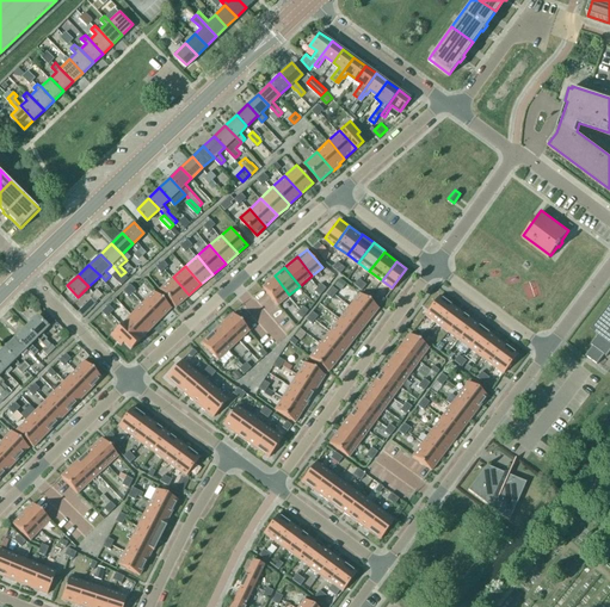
[(289,295),(275,276),(263,285),(278,303),(289,295)]
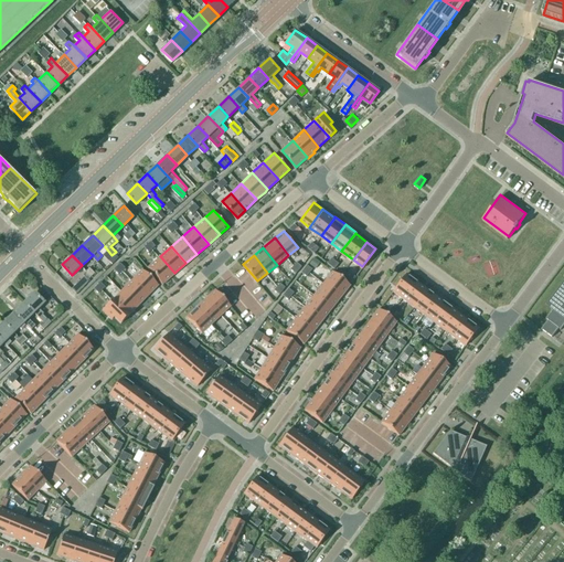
[(148,266),(163,283),(174,273),(160,256),(148,266)]
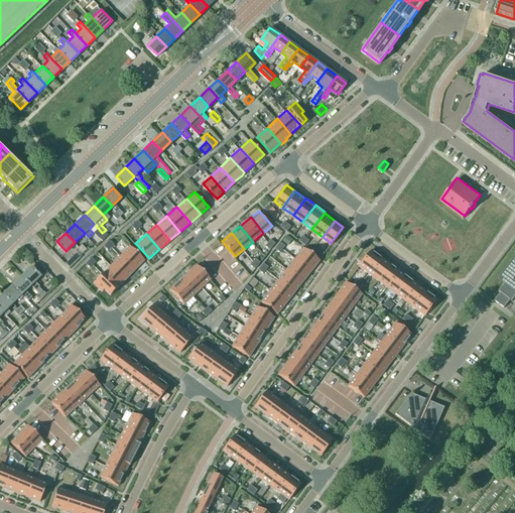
[(290,236),(287,234),(286,234),(283,239),(288,243),(292,238),(290,236)]
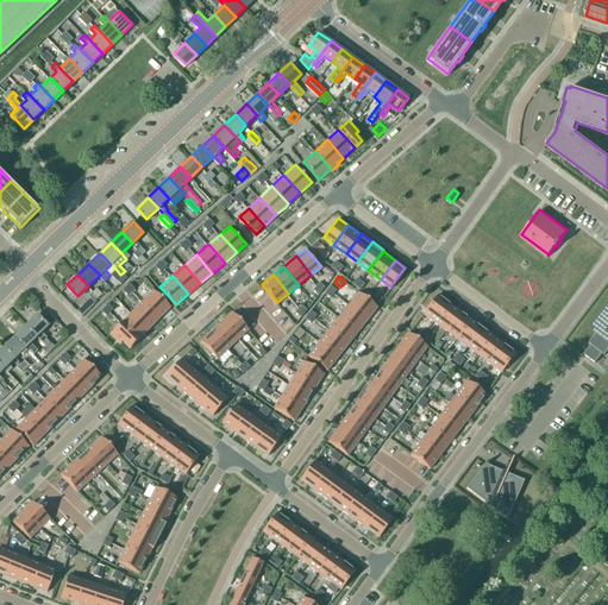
[(143,300),(160,317),(171,306),(154,289),(143,300)]
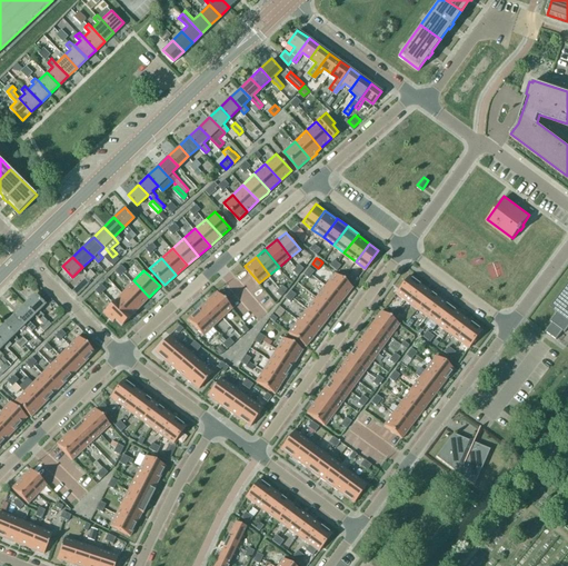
[(354,286),(336,271),(326,284),(344,298),(354,286)]
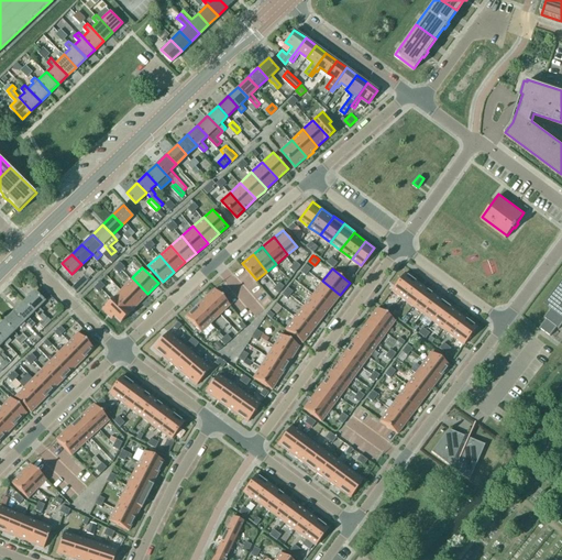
[(415,277),(405,271),(392,288),(401,296),(415,277)]
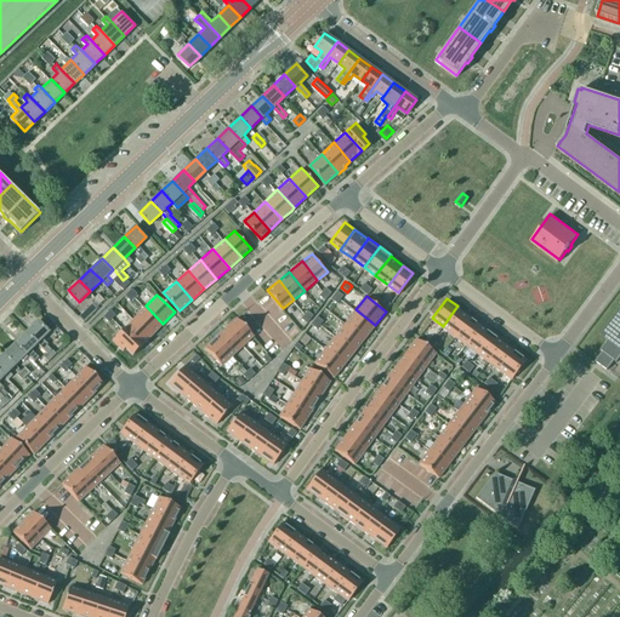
[(94,301),(87,307),(92,312),(98,306),(97,306),(94,302),(94,301)]
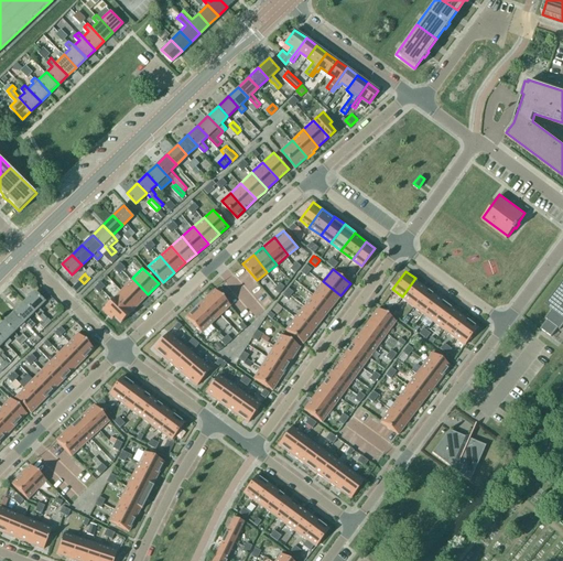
[(121,289),(138,304),(148,294),(132,278),(121,289)]
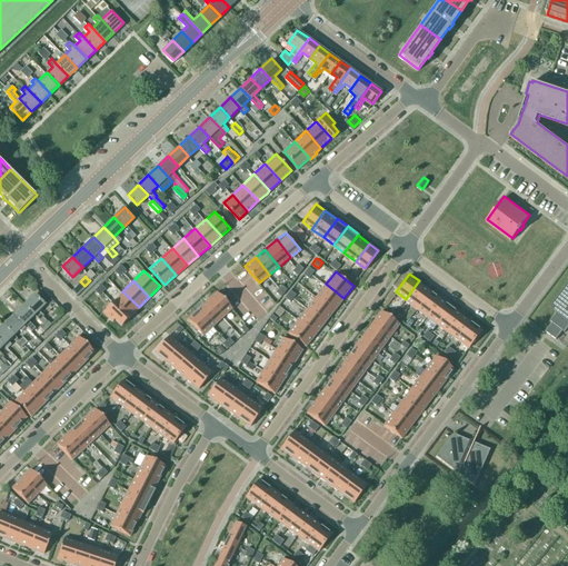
[(431,289),(419,280),(406,299),(417,308),(431,289)]
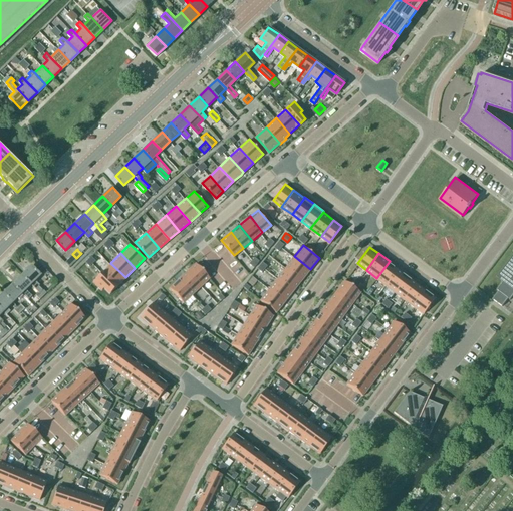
[(310,269),(294,256),(286,266),(302,279),(310,269)]
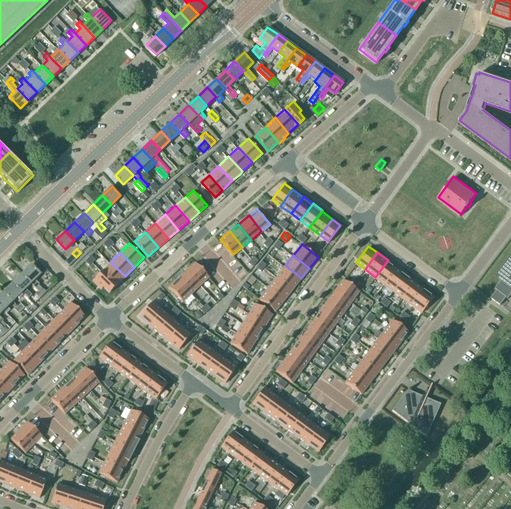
[(510,259),(502,271),(499,275),(503,277),(495,287),(497,289),(491,297),(500,304),(506,296),(508,297),(510,294),(510,259)]
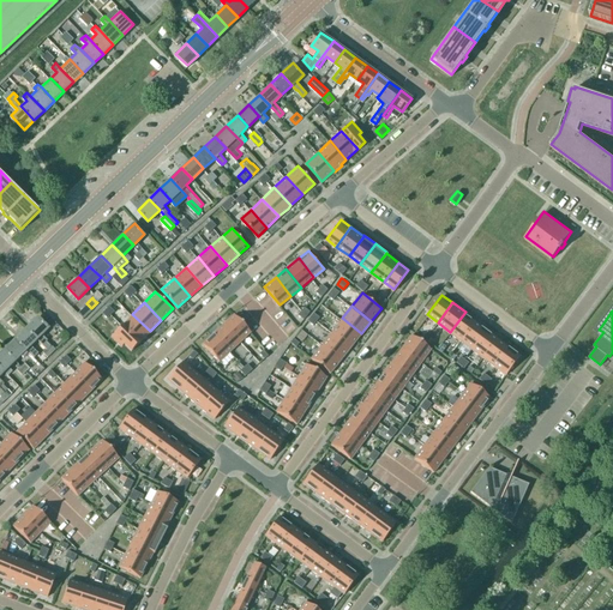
[(466,312),(450,332),(462,339),(476,320),(466,312)]
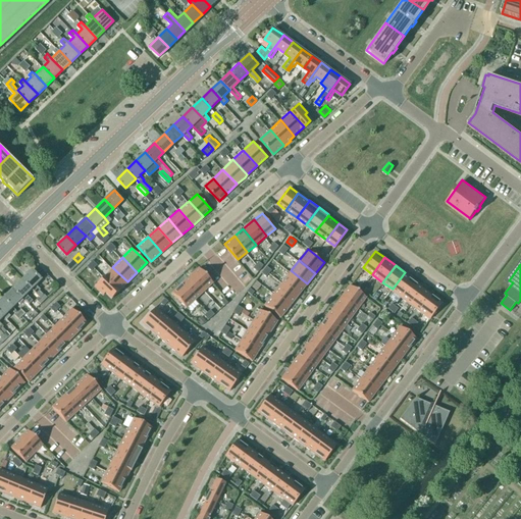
[(199,266),(190,275),(204,291),(213,281),(199,266)]
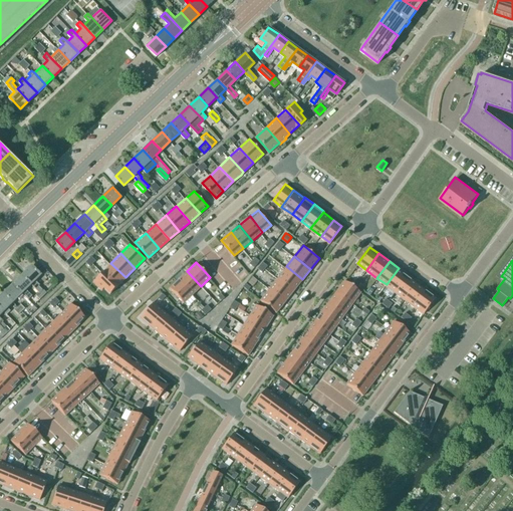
[(110,263),(101,272),(116,286),(125,277),(110,263)]
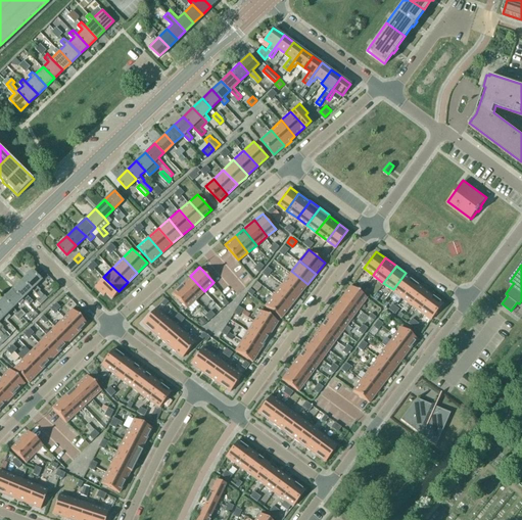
[(40,295),(44,300),(48,296),(45,293),(44,293),(40,289),(41,288),(37,283),(42,278),(33,269),(22,279),(32,288),(33,287),(37,292),(40,295)]
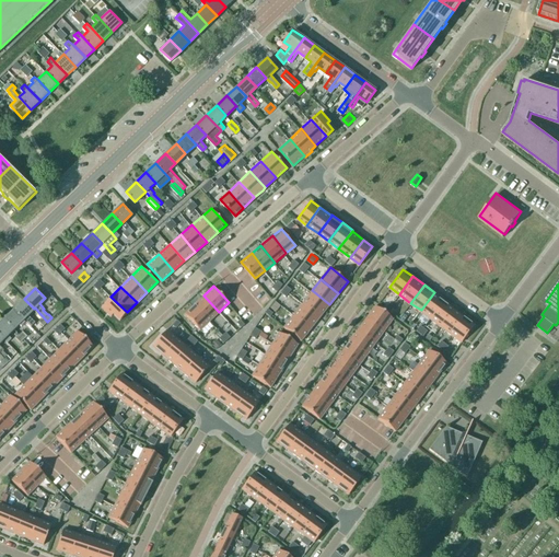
[(329,304),(312,290),(303,302),(319,315),(329,304)]
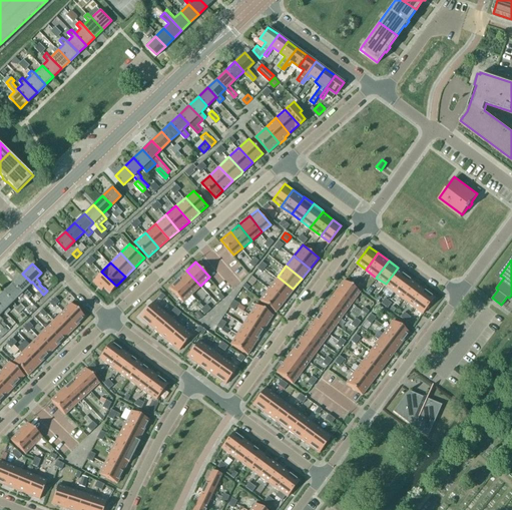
[(398,268),(386,284),(395,291),(407,275),(398,268)]
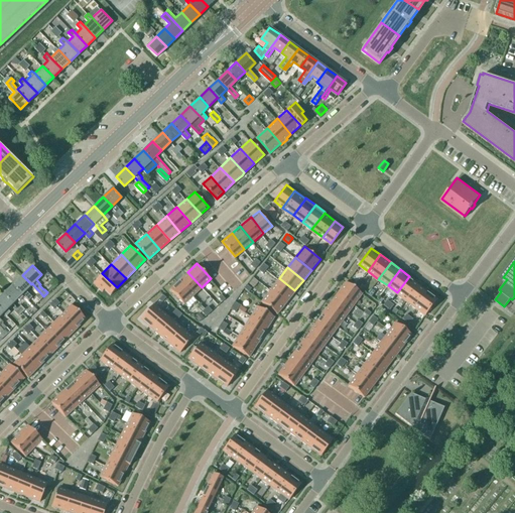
[(187,272),(178,280),(192,295),(202,287),(187,272)]
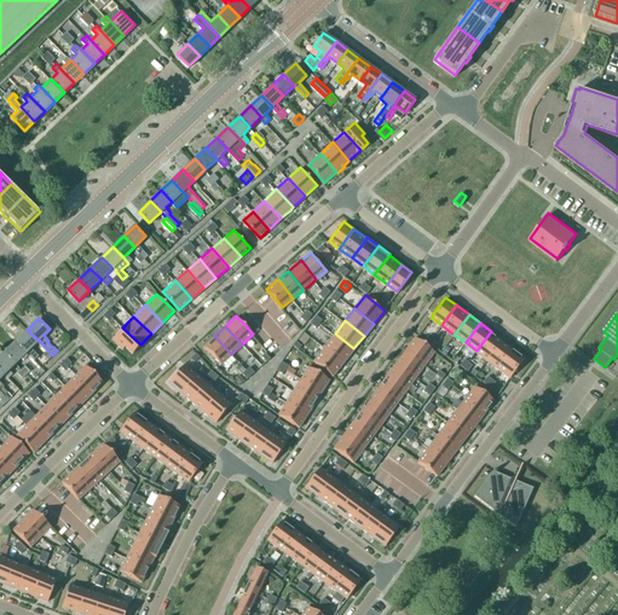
[(126,344),(133,352),(140,344),(122,328),(113,337),(123,348),(126,344)]
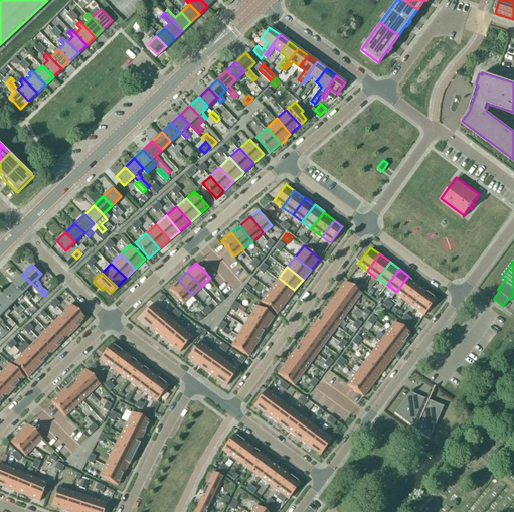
[(26,289),(31,284),(22,275),(13,283),(22,293),(26,296),(28,299),(32,295),(26,289)]
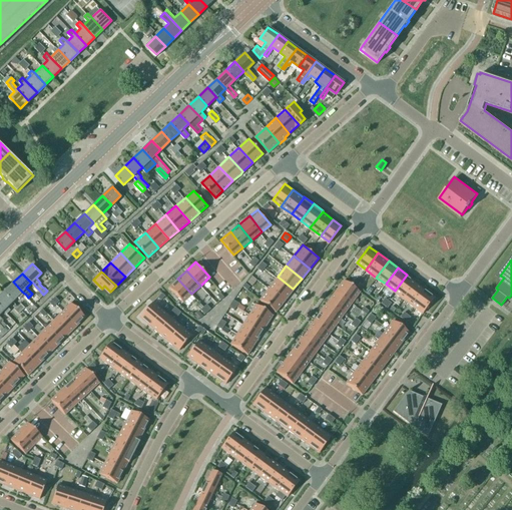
[(407,275),(395,291),(404,298),(416,282),(407,275)]
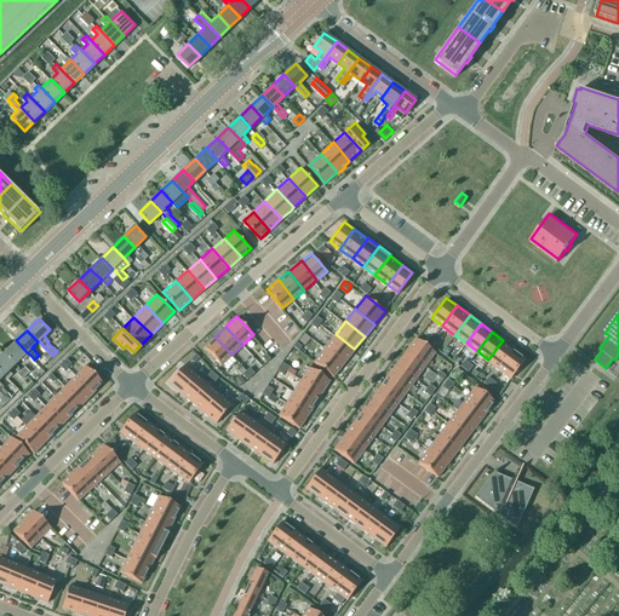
[(354,349),(336,334),(325,346),(344,362),(354,349)]
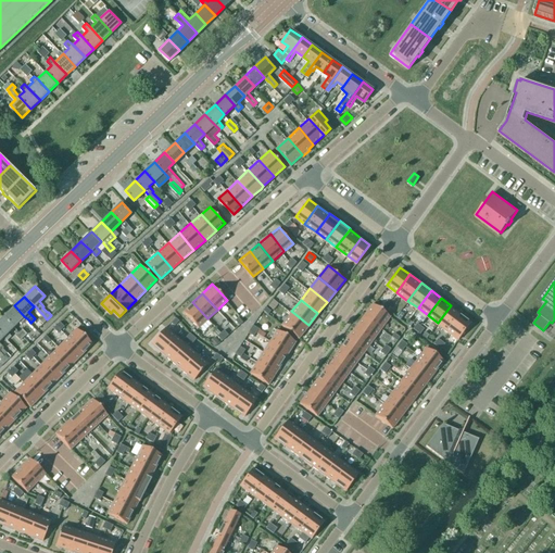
[(192,302),(184,310),(199,326),(207,318),(192,302)]
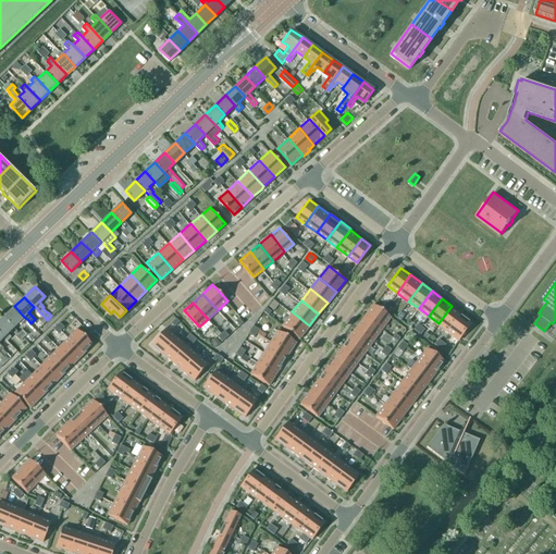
[(373,303),(365,315),(383,328),(392,316),(373,303)]
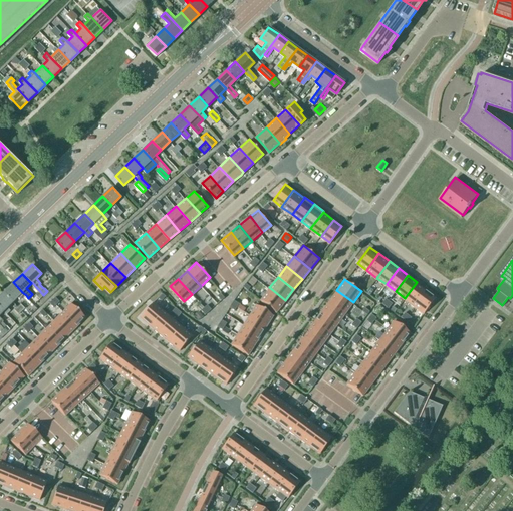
[(13,301),(22,292),(13,282),(4,291),(13,301)]
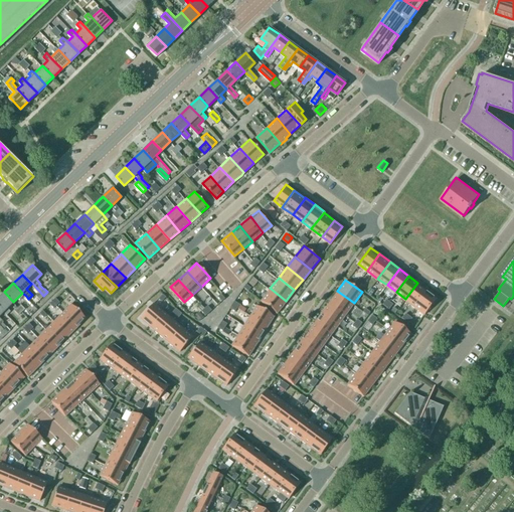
[(429,291),(417,283),(405,299),(416,307),(429,291)]
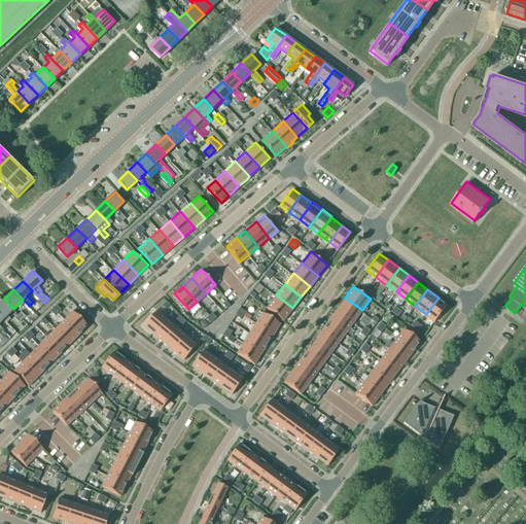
[(292,308),(276,294),(268,306),(284,319),(292,308)]
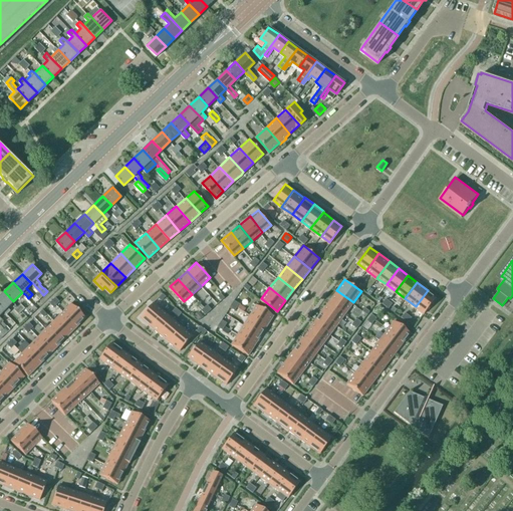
[(345,313),(353,302),(336,290),(328,301),(345,313)]
